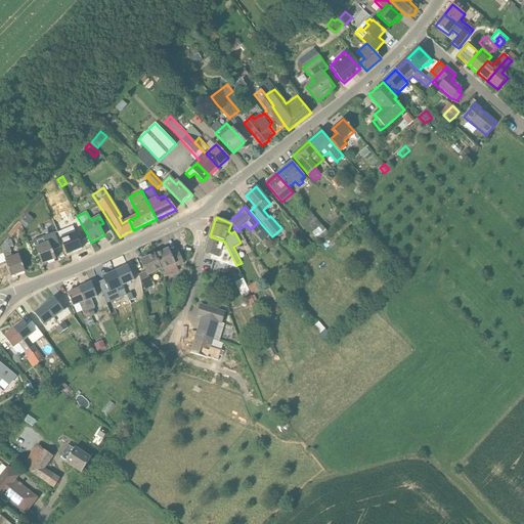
[(316,218),(306,226),(320,243),(330,235),(316,218)]
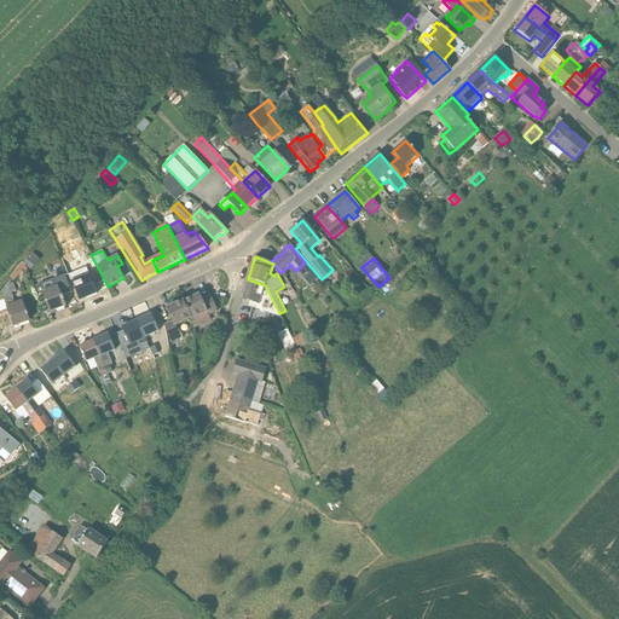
[(15,271),(10,277),(13,279),(15,281),(27,266),(24,265),(22,262),(18,267),(15,271)]
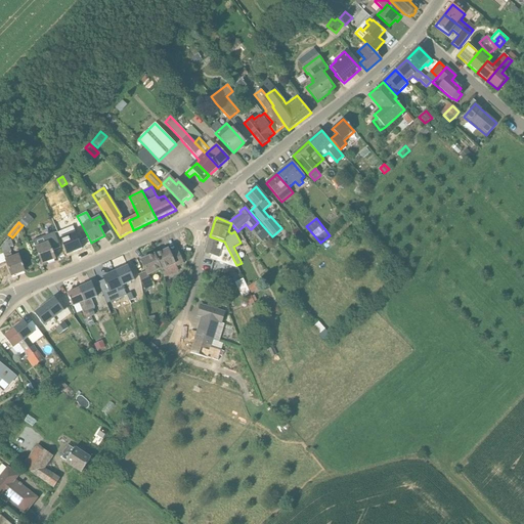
[(269,235),(258,222),(251,229),(262,242),(269,235)]
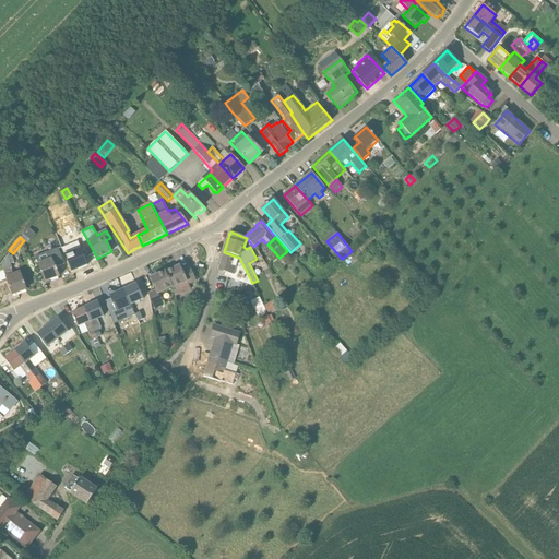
[(62,249),(71,272),(87,265),(79,242),(62,249)]
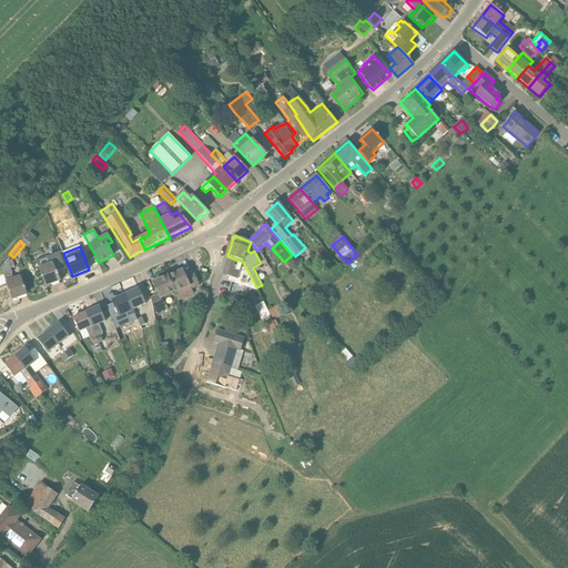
[(39,269),(46,287),(61,282),(57,272),(66,269),(60,252),(50,256),(53,263),(39,269)]
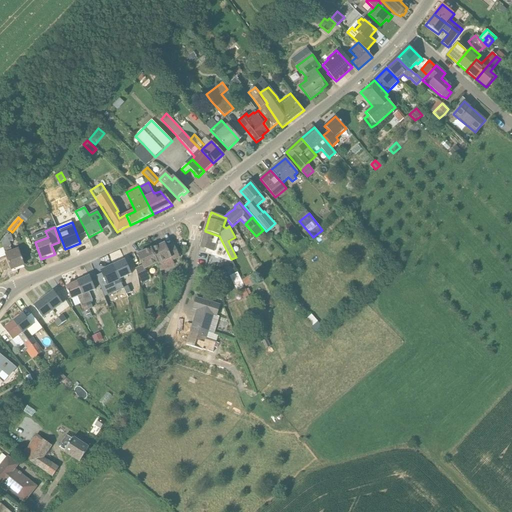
[(205,231),(200,247),(213,250),(212,254),(212,256),(232,262),(231,259),(219,236),(205,231)]
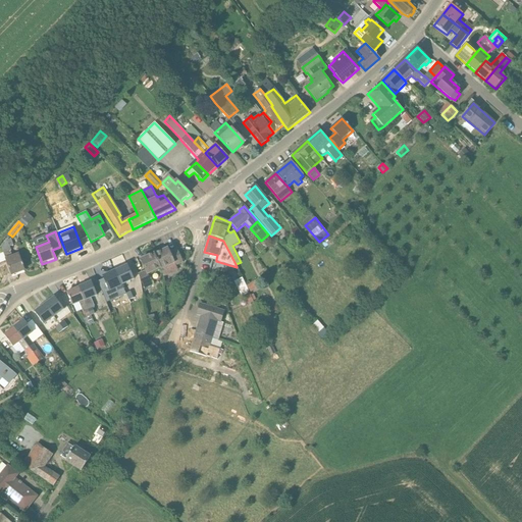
[(13,257),(9,247),(12,246),(10,239),(6,240),(1,247),(11,275),(24,270),(18,255),(13,257)]
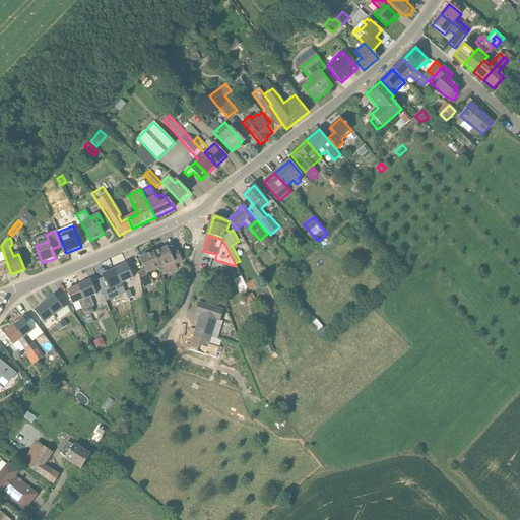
[(160,268),(174,263),(175,265),(183,262),(177,248),(170,251),(168,247),(154,253),(160,268)]
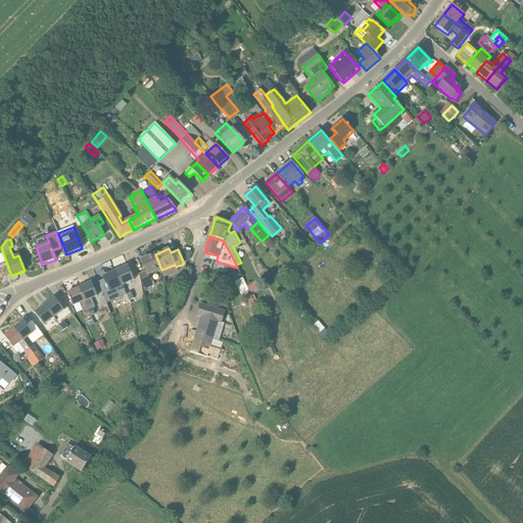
[(146,272),(139,275),(145,289),(152,286),(148,275),(161,270),(155,254),(154,254),(141,260),(146,272)]
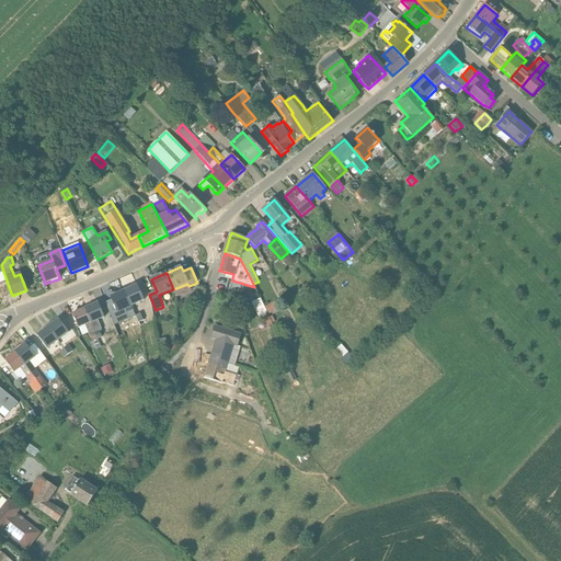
[(137,285),(124,292),(130,307),(144,300),(137,285)]
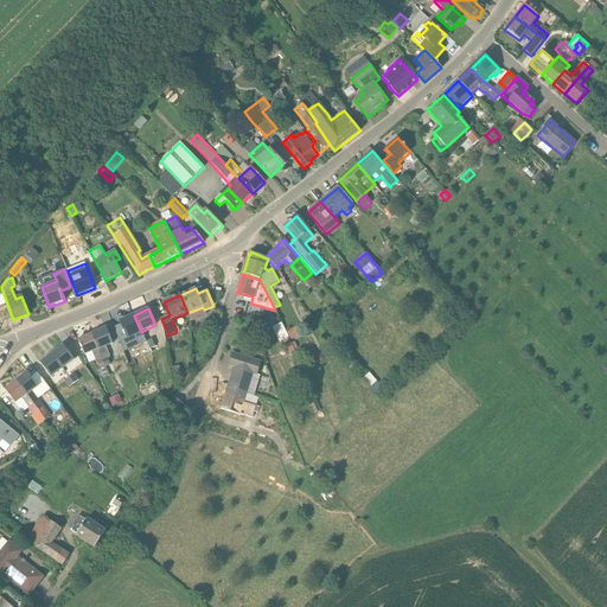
[(146,342),(141,332),(134,315),(120,321),(121,325),(114,328),(123,352),(146,342)]
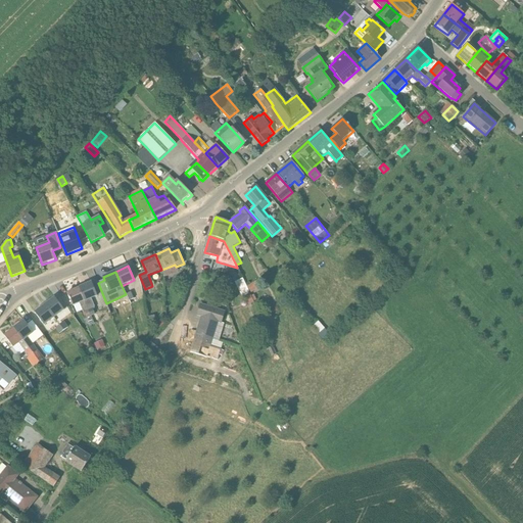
[(234,282),(242,297),(249,293),(242,278),(234,282)]
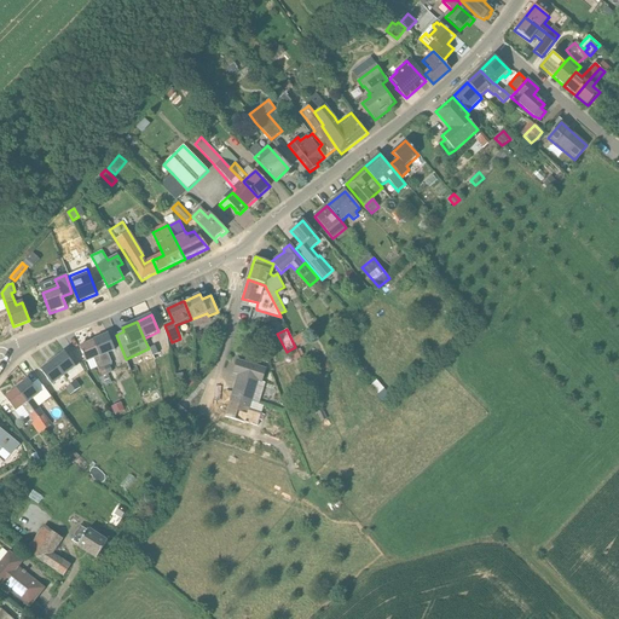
[(109,334),(93,341),(100,356),(108,374),(113,371),(110,366),(113,365),(108,353),(115,350),(109,334)]
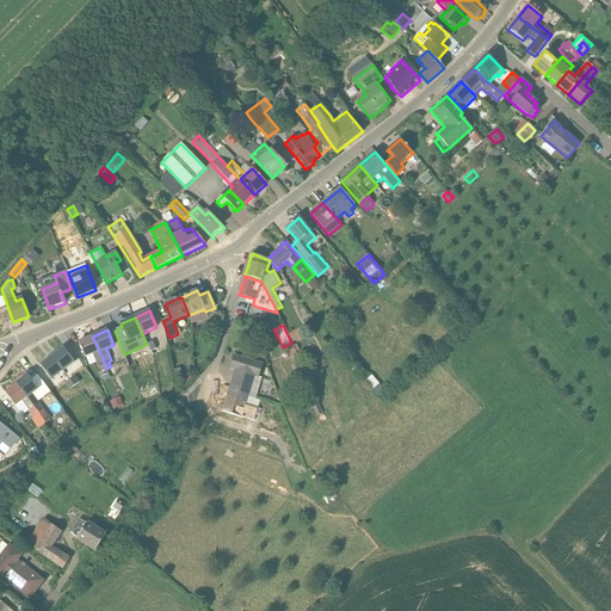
[(303,335),(300,329),(290,335),(292,341),(303,335)]
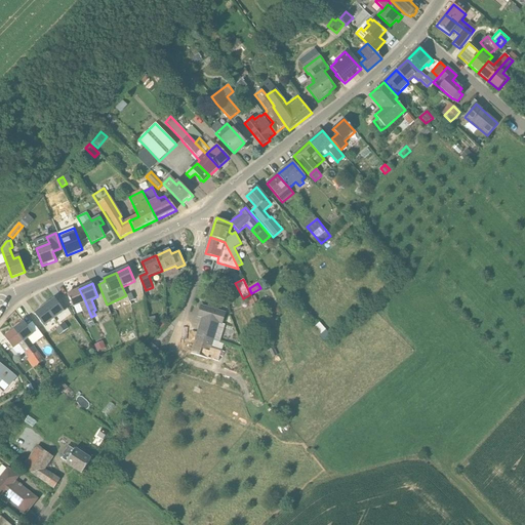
[(91,317),(85,301),(79,289),(67,294),(72,308),(79,305),(83,314),(84,314),(86,319),(91,317)]
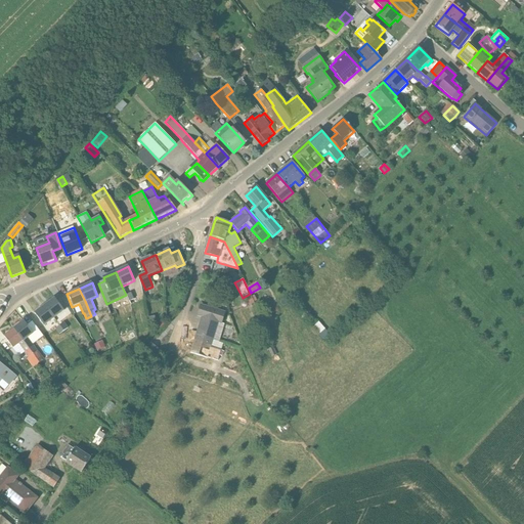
[(54,298),(44,306),(53,318),(63,310),(54,298)]
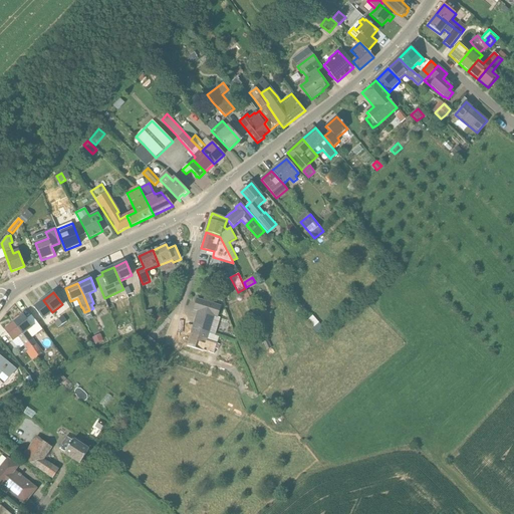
[(194,325),(192,329),(209,334),(215,317),(217,317),(220,307),(197,299),(194,310),(198,311),(194,325)]
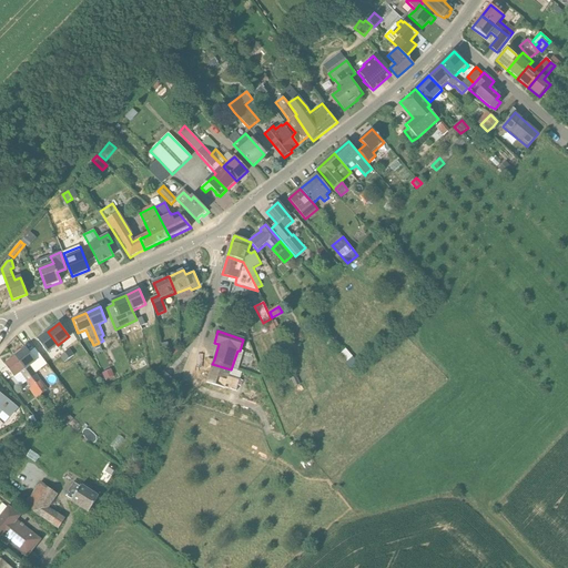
[(48,332),(38,340),(48,353),(58,345),(48,332)]
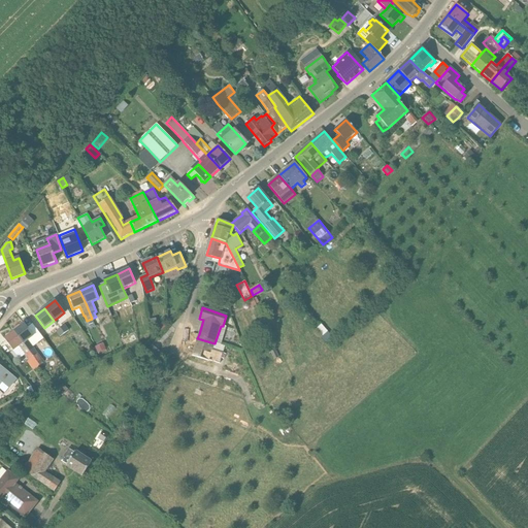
[(25,324),(14,331),(34,357),(39,365),(40,364),(44,362),(33,347),(28,340),(33,335),(28,328),(25,324)]
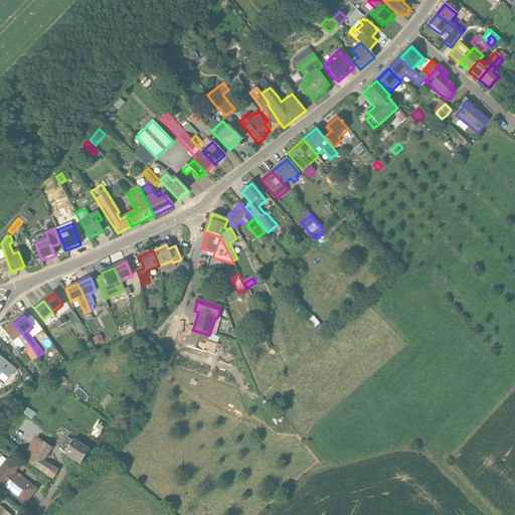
[(14,323),(4,331),(13,342),(18,338),(24,346),(28,351),(33,348),(14,323)]
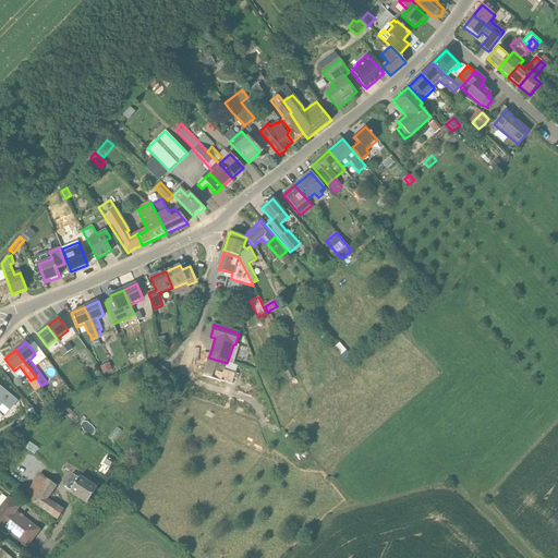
[(206,365),(203,376),(220,381),(221,380),(232,385),(235,374),(225,371),(225,370),(227,363),(208,358),(206,365)]
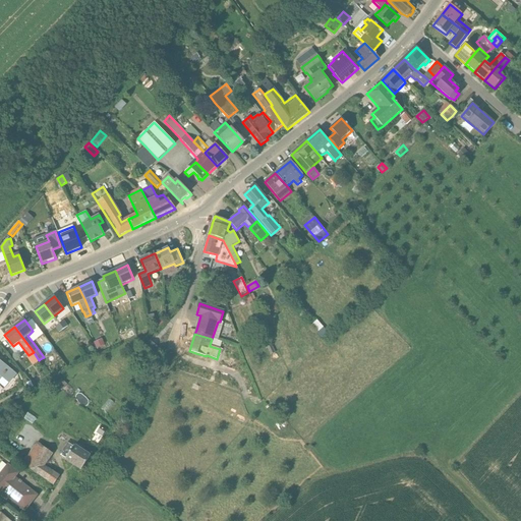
[(155,348),(150,343),(148,346),(147,347),(152,352),(153,350),(156,348),(155,348)]
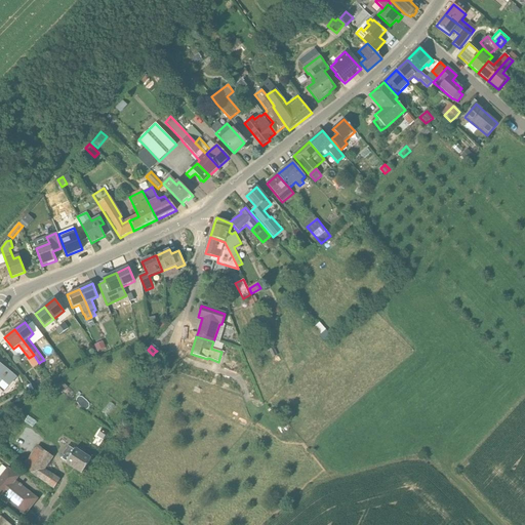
[(277,356),(273,347),(268,349),(272,358),(277,356)]
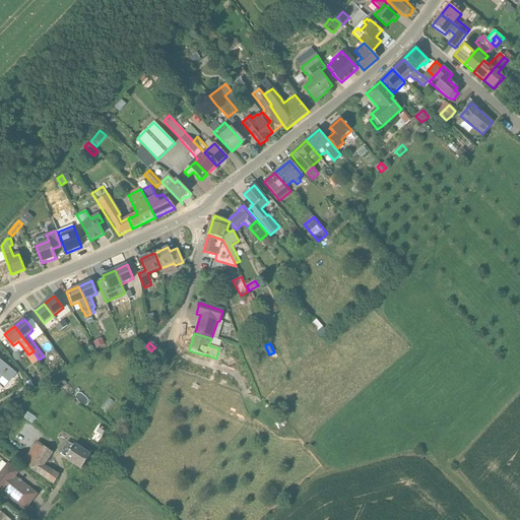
[(0,378),(2,376),(9,382),(15,374),(0,361),(0,378)]
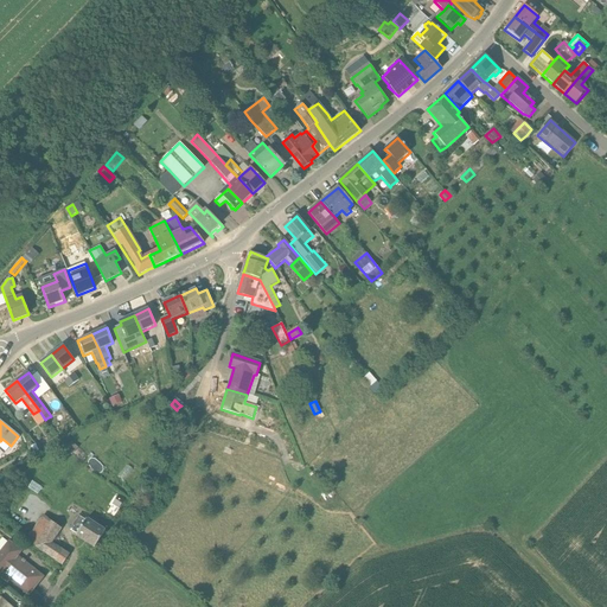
[(71,442),(65,449),(71,455),(78,448),(71,442)]
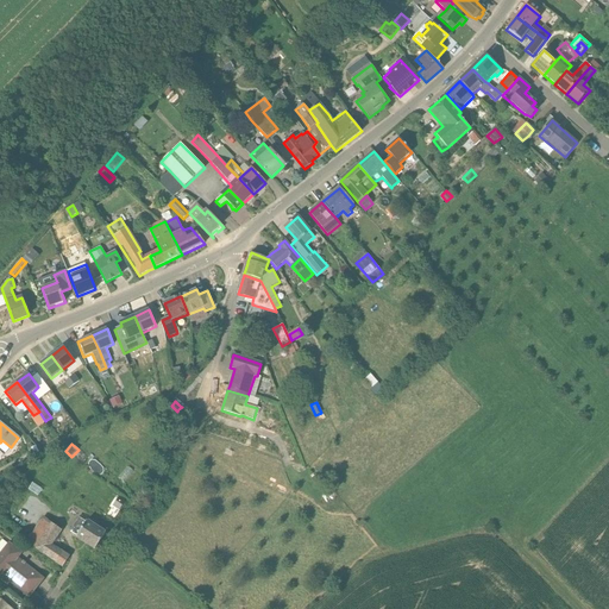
[(79,518),(70,532),(77,537),(76,537),(95,550),(106,534),(87,521),(87,522),(79,518)]
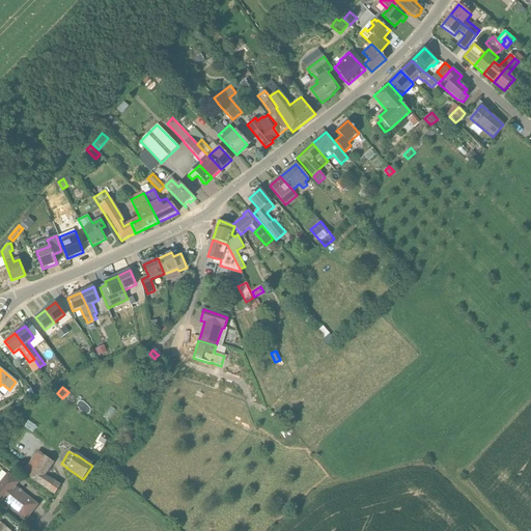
[(45,457),(31,477),(55,494),(60,486),(45,476),(53,463),(45,457)]
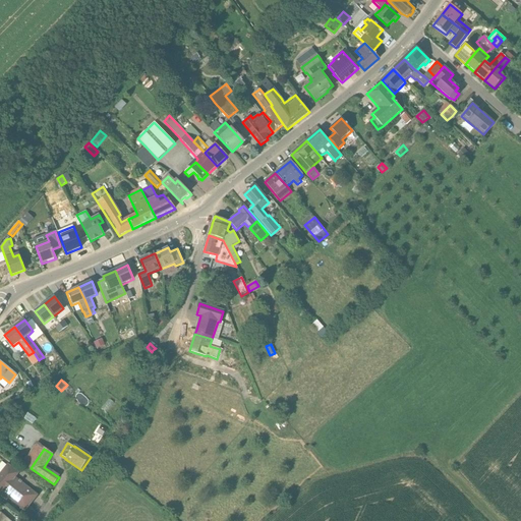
[(8,463),(6,465),(2,462),(0,464),(0,472),(0,473),(0,493),(3,489),(24,509),(35,496),(29,489),(30,487),(21,480),(22,478),(20,476),(19,477),(14,473),(16,470),(8,463)]
